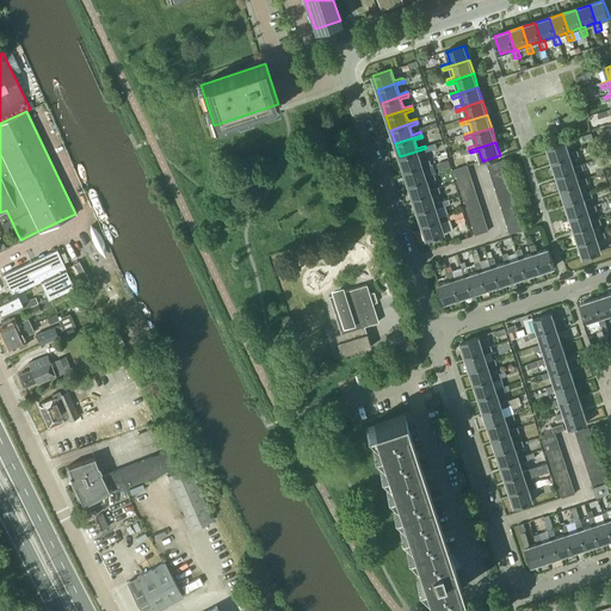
[(567,142),(548,148),(553,162),(579,153),(579,150),(571,153),(567,142)]
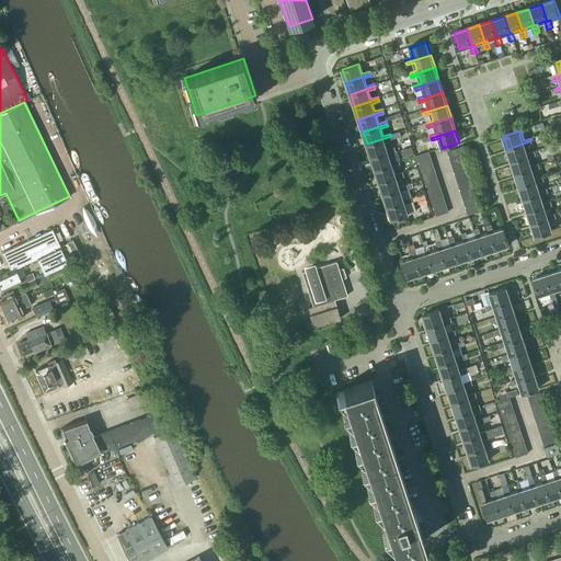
[(391,138),(391,136),(367,144),(370,157),(396,148),(395,146),(387,149),(385,140),(391,138)]
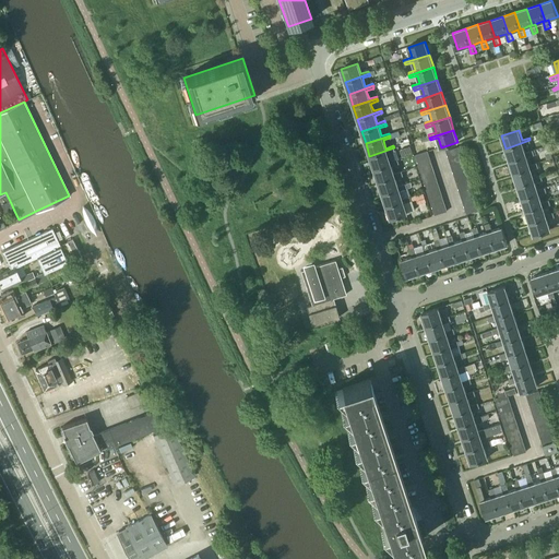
[(530,140),(506,149),(510,161),(534,153),(533,150),(526,153),(523,145),(531,142),(530,140)]
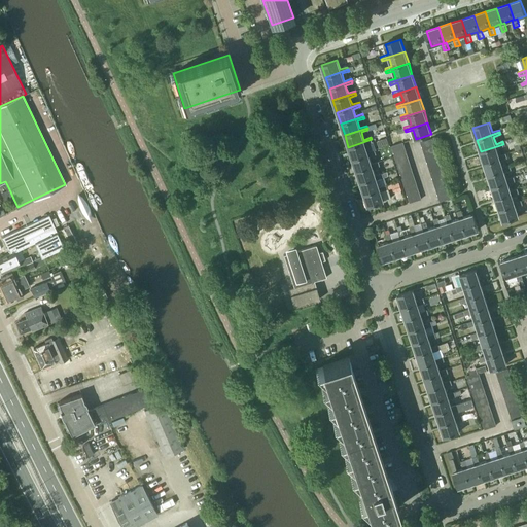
[(348,147),(352,159),(375,151),(374,149),(367,151),(364,144),(372,142),(372,139),(348,147)]
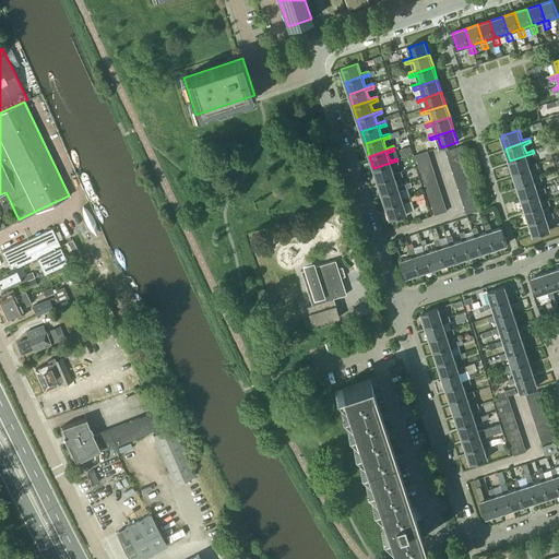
[(447,152),(449,158),(462,154),(460,147),(447,152)]
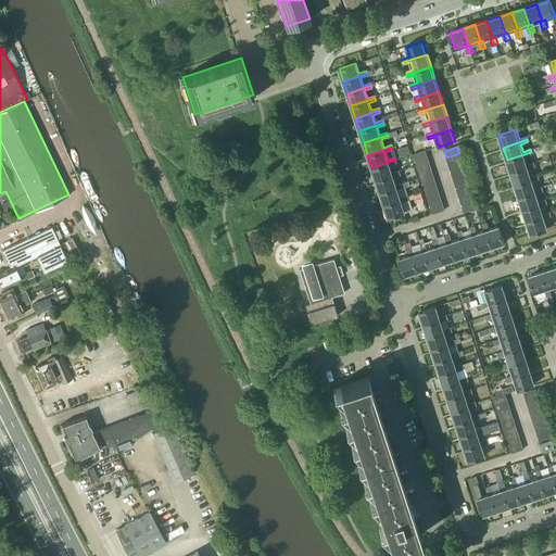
[(414,155),(416,161),(429,156),(427,151),(414,155)]
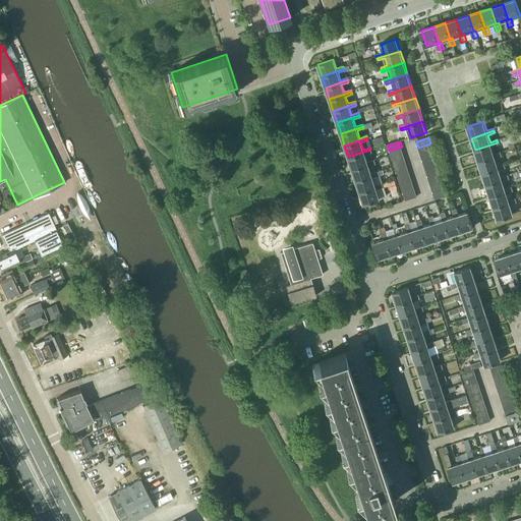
[(498,142),(475,150),(478,161),(502,154),(501,152),(494,154),(491,147),(499,145),(498,142)]
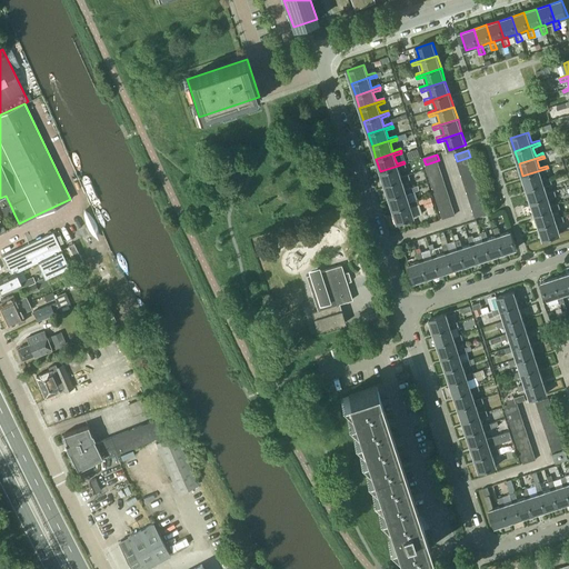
[(459,167),(472,162),(470,157),(457,161),(459,167)]
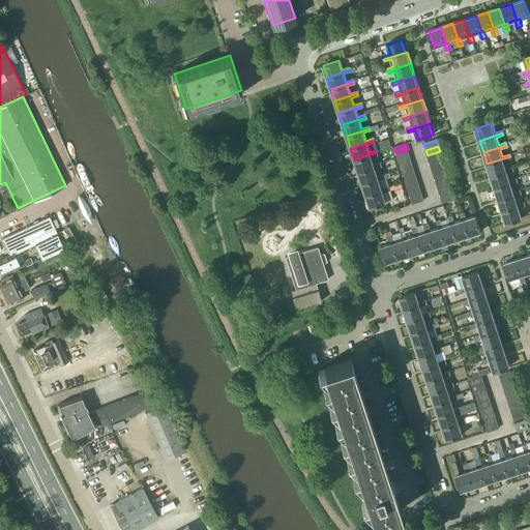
[(399,159),(410,155),(409,149),(396,153),(399,159)]
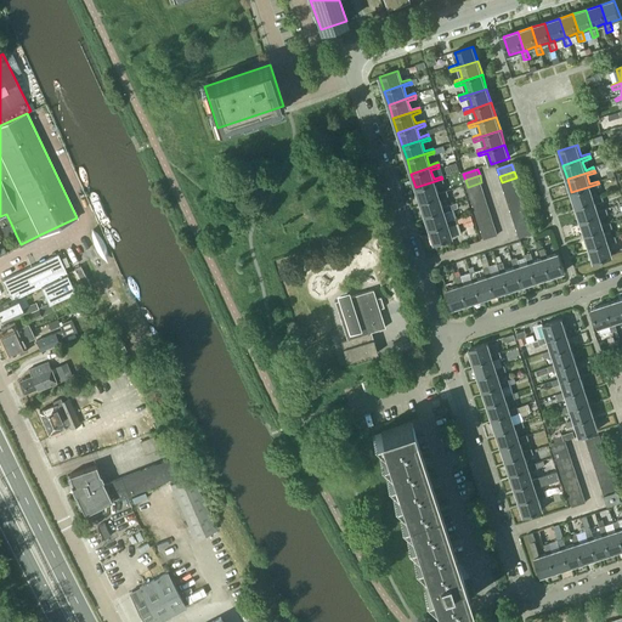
[(502,182),(503,190),(518,185),(516,177),(502,182)]
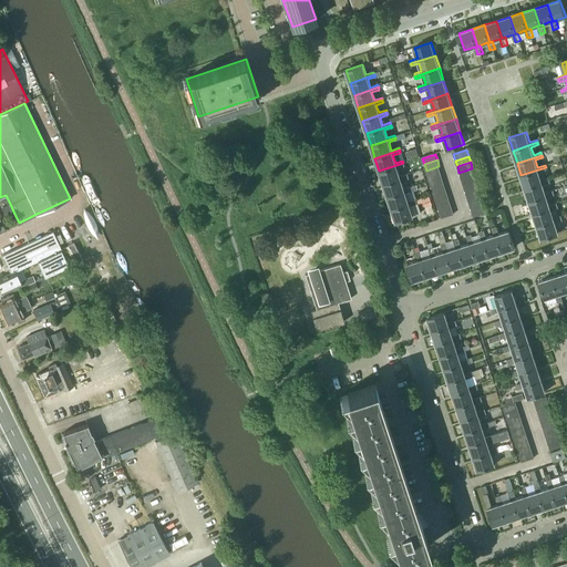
[(379,171),(383,184),(408,175),(406,173),(400,175),(397,168),(404,165),(403,163),(379,171)]
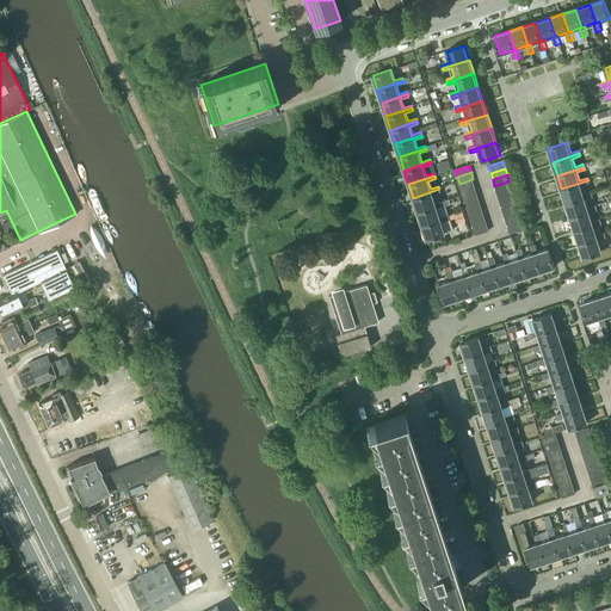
[(460,184),(462,190),(475,185),(473,179),(460,184)]
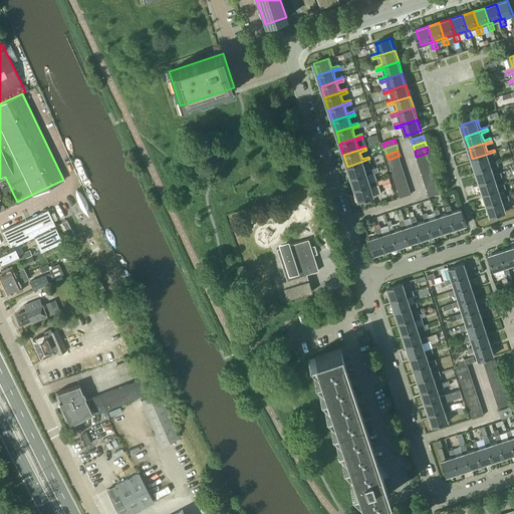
[(495,152),(472,159),(476,171),(499,164),(498,162),(491,164),(489,157),(496,154),(495,152)]
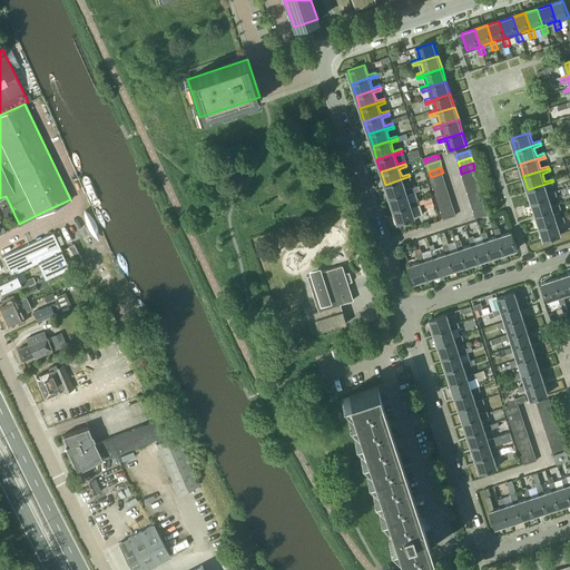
[(463,180),(477,176),(474,169),(461,174),(463,180)]
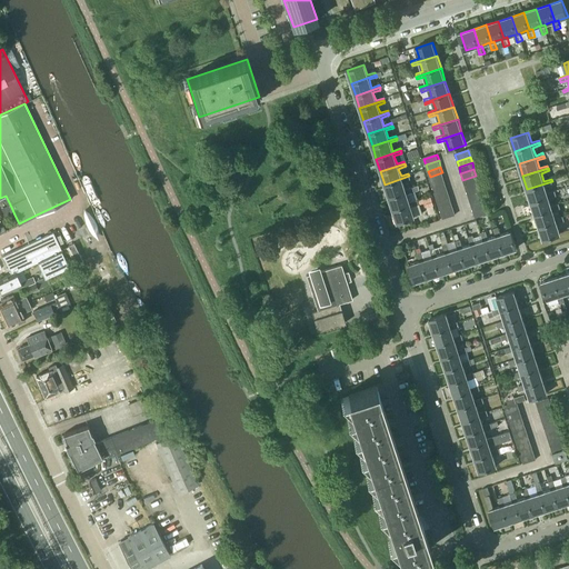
[(431,183),(445,179),(442,172),(430,177),(431,183)]
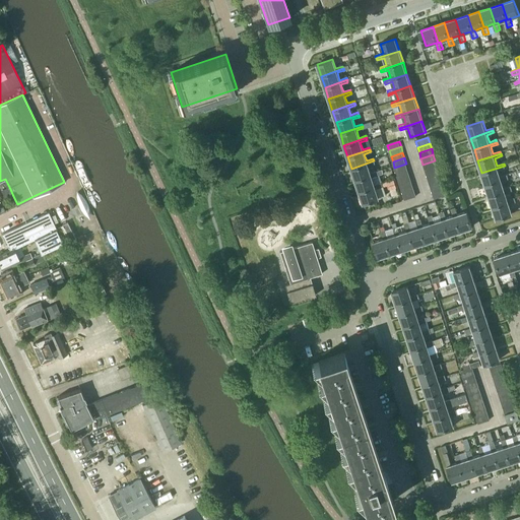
[(375,164),(374,160),(351,169),(355,180),(378,173),(377,171),(370,173),(368,166),(375,164)]
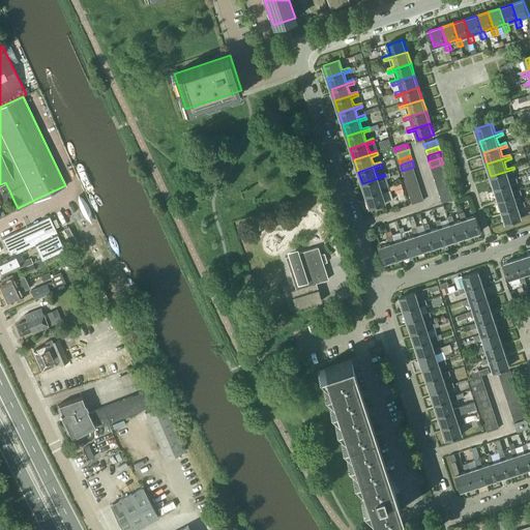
[(431,168),(433,173),(445,169),(443,164),(431,168)]
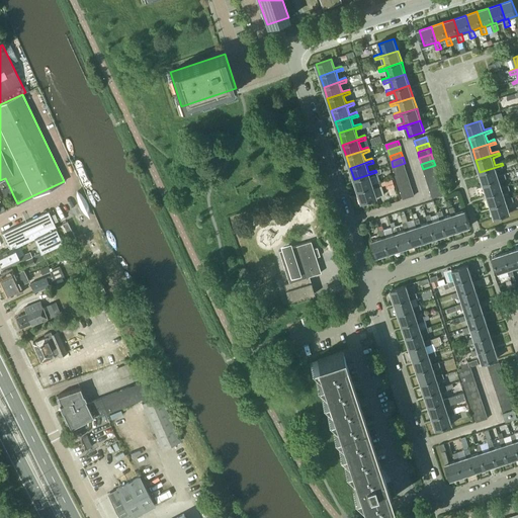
[(393,167),(395,172),(407,168),(405,163),(393,167)]
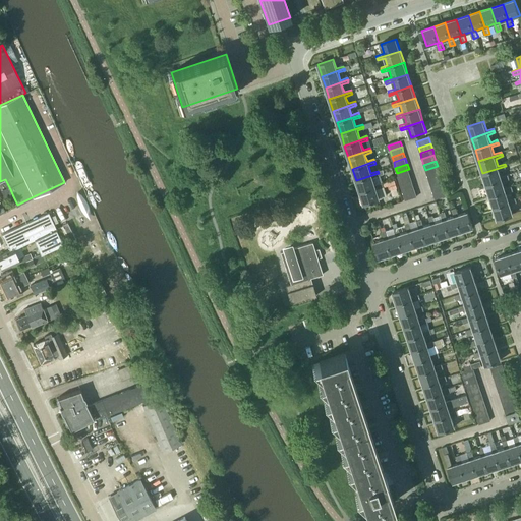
[(427,176),(440,172),(438,166),(425,170),(427,176)]
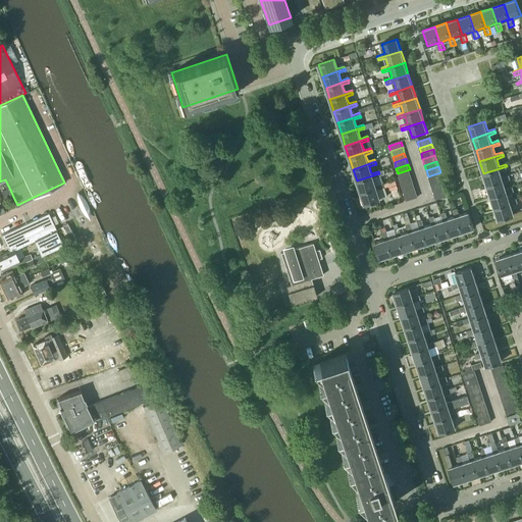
[(487,185),(510,177),(509,175),(503,177),(500,170),(507,168),(507,166),(483,173),(487,185)]
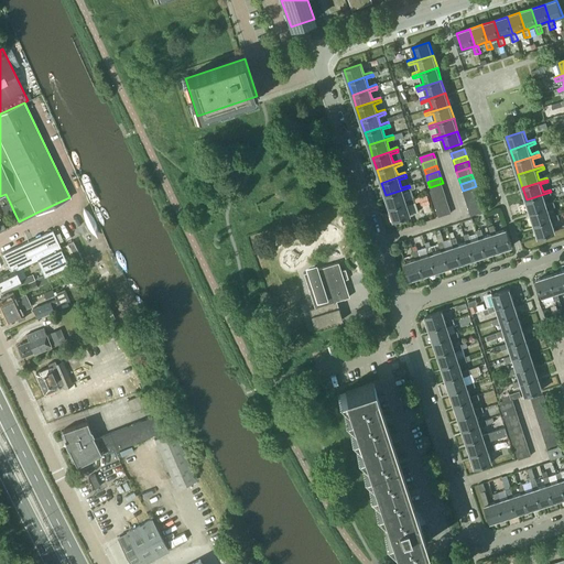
[(432,194),(444,190),(443,183),(430,187),(432,194)]
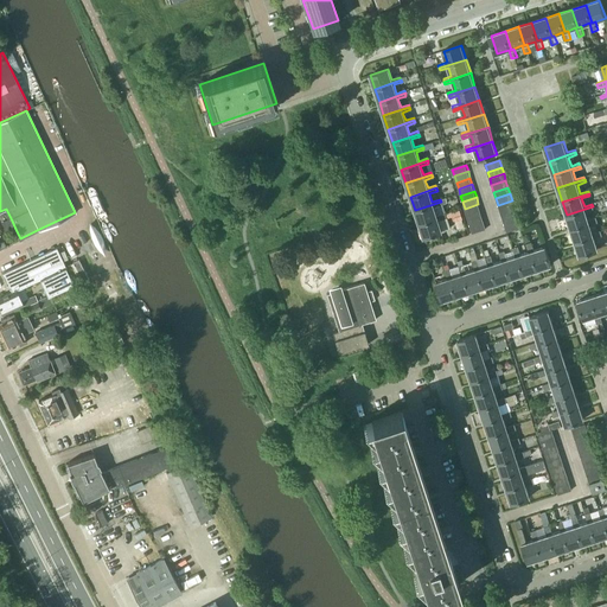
[(498,205),(500,212),(515,208),(512,200),(498,205)]
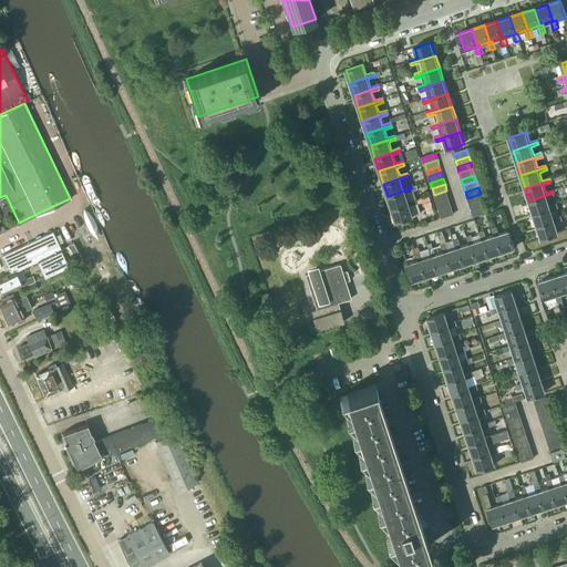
[(388,196),(392,208),(415,200),(415,199),(408,202),(405,193),(413,191),(412,188),(388,196)]
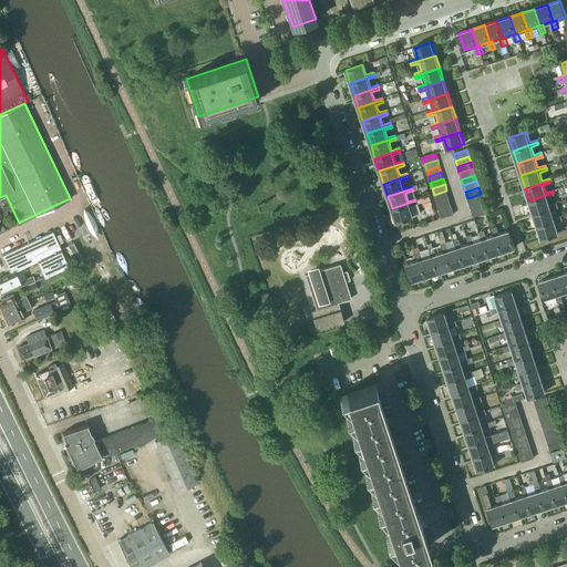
[(434,195),(436,200),(449,196),(446,191),(434,195)]
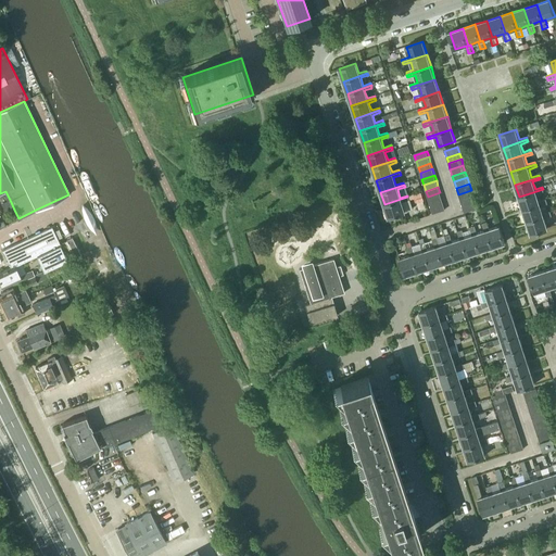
[(519,197),(523,210),(547,201),(546,200),(540,202),(536,194),(544,192),(543,189),(519,197)]
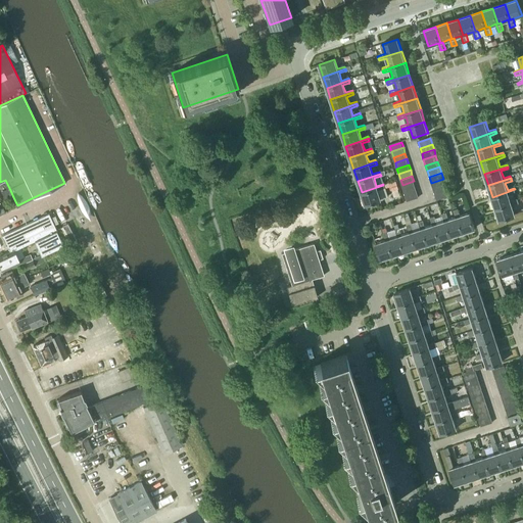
[(433,188),(445,184),(443,179),(431,183),(433,188)]
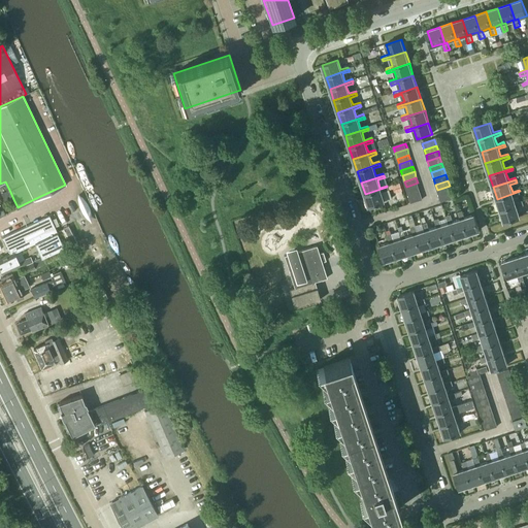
[(400,183),(394,185),(396,193),(402,191),(400,183)]
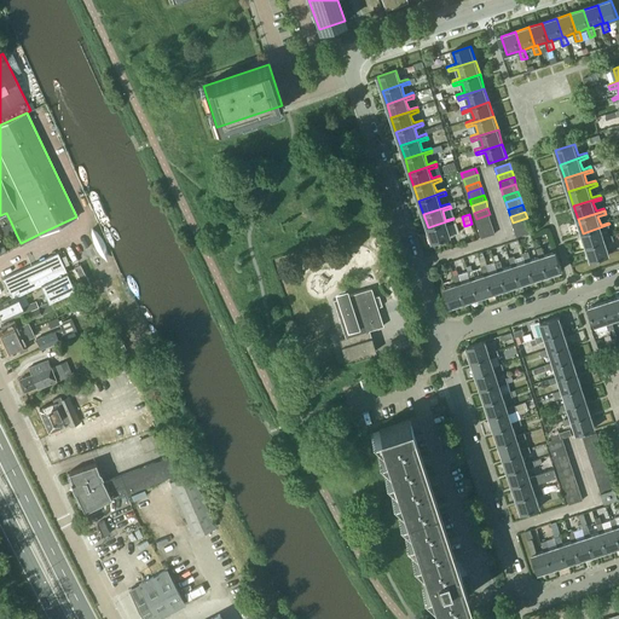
[(478,225),(492,221),(490,214),(476,219),(478,225)]
